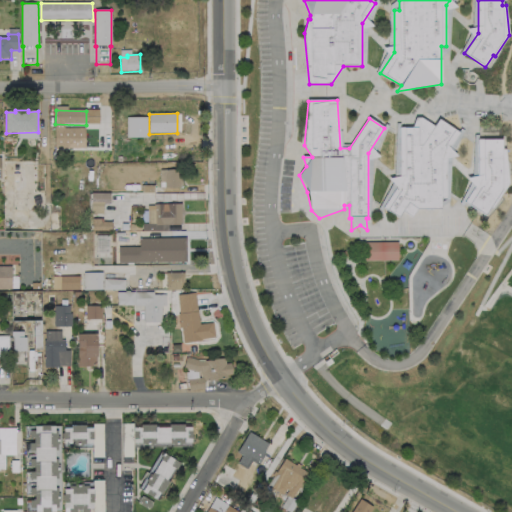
[(148,118),(148,138),(127,138),(127,118),(148,118)]
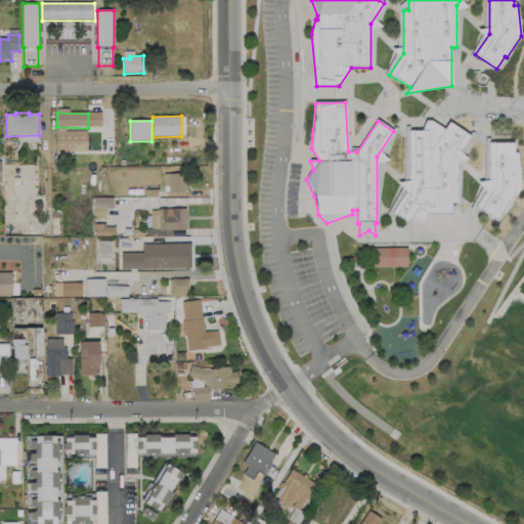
[(431,121),(444,129),(448,123),(470,136),(456,158),(457,204),(451,204),(451,214),(427,215),(422,222),(412,216),(408,223),(392,213),(409,187),(408,131),(422,131),(426,122),(431,121)]
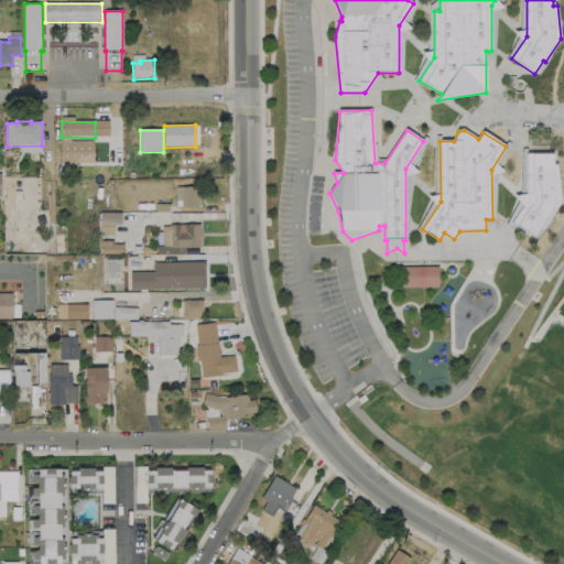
[(561,203),(543,230),(541,229),(534,238),(511,223),(527,199),(527,154),(553,154),(553,165),(557,165),(561,203)]
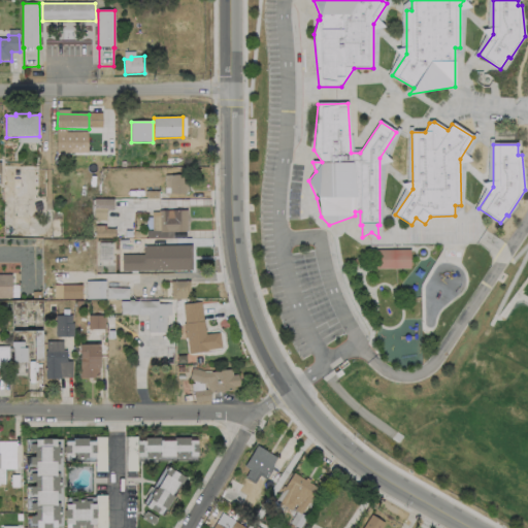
[(188,175),(189,195),(170,195),(170,188),(166,189),(166,176),(188,175)]
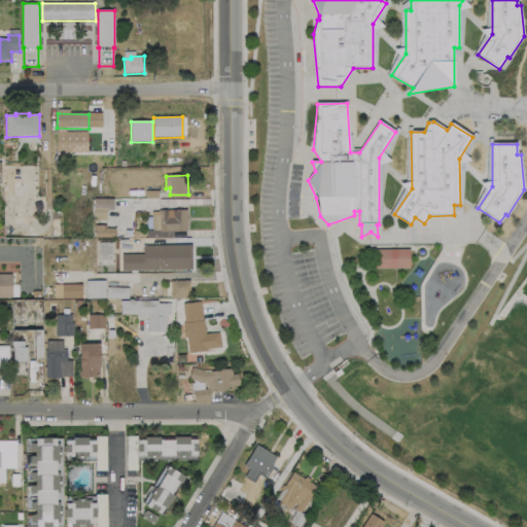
[(113,200),(113,210),(106,210),(106,220),(95,221),(95,200),(113,200)]
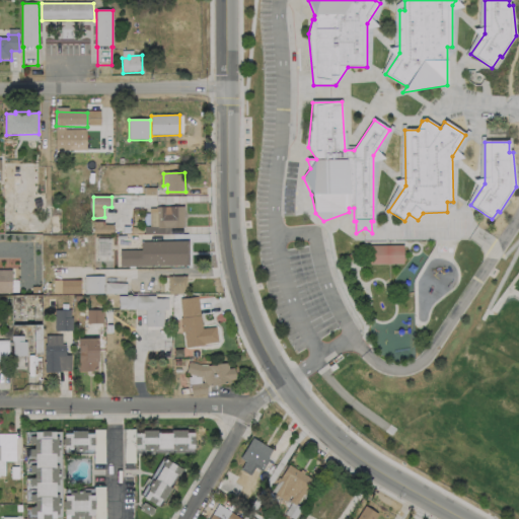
[(183,207),(184,228),(170,229),(170,228),(156,228),(156,208),(165,208),(165,214),(169,214),(169,208),(183,207)]
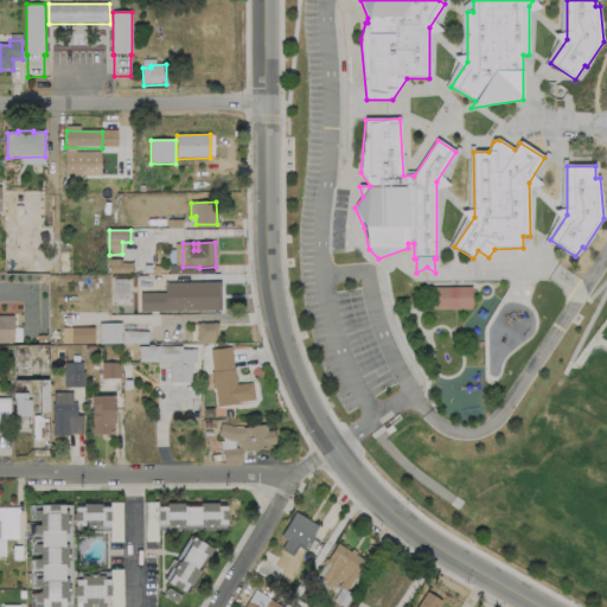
[(122,260),(122,264),(134,263),(134,274),(110,275),(109,260),(122,260)]
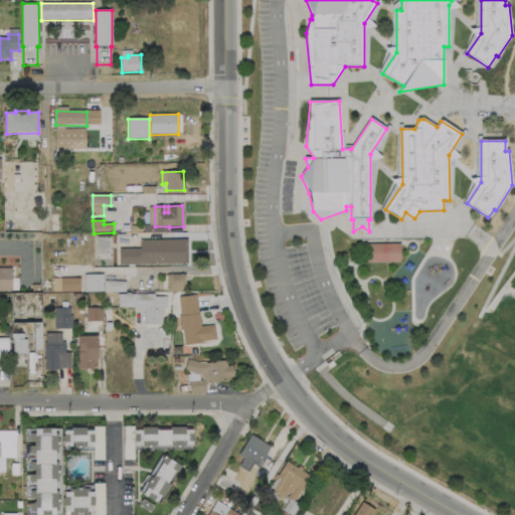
[(187,265),(120,266),(120,249),(140,248),(140,240),(187,239),(187,265)]
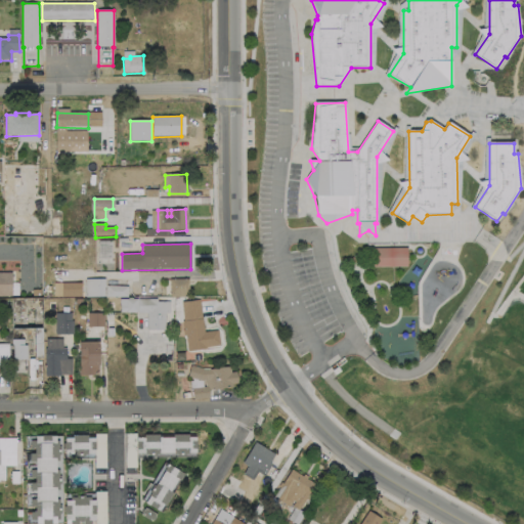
[(407,249),(407,267),(374,267),(374,249),(407,249)]
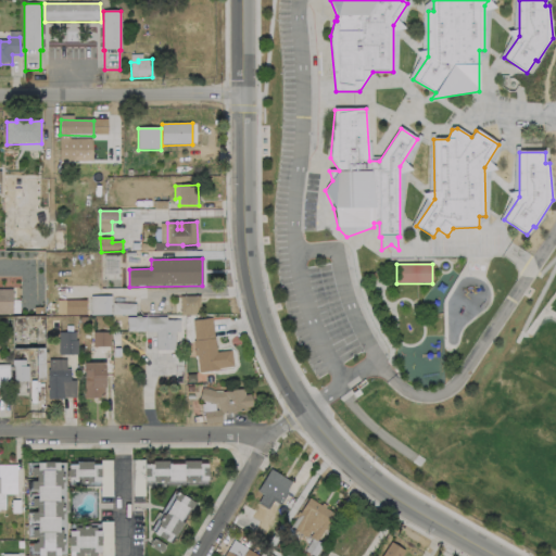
[(0,290),(13,290),(13,315),(0,315),(0,290)]
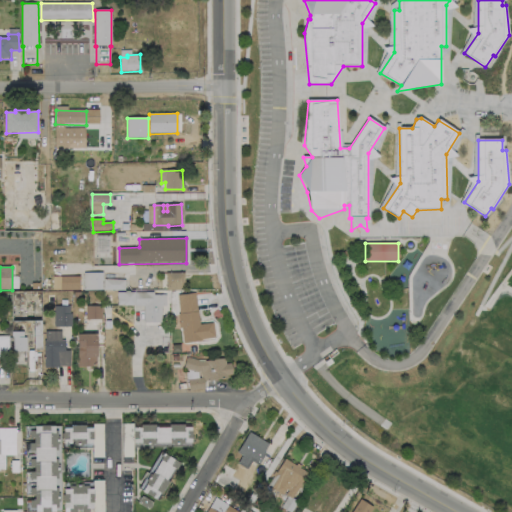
[(185,291),(167,291),(167,274),(185,273),(185,291)]
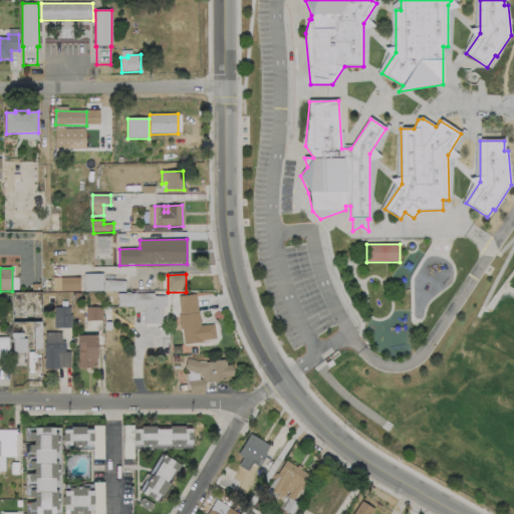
[(103,275),(103,292),(84,292),(84,275),(103,275)]
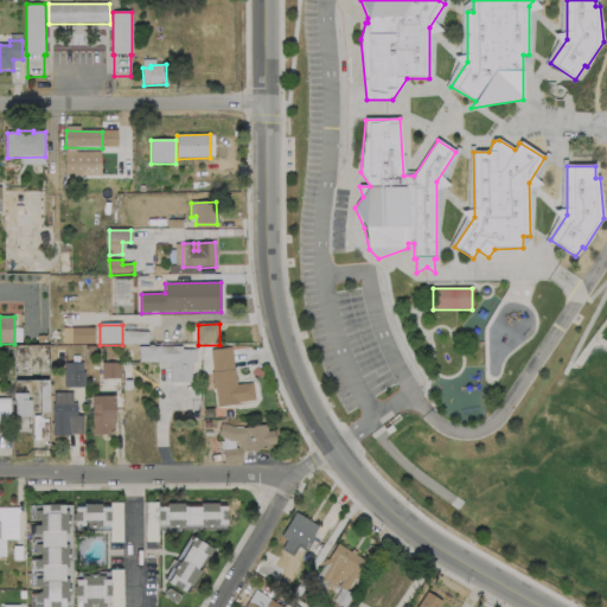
[(94,328),(94,344),(72,344),(72,328),(94,328)]
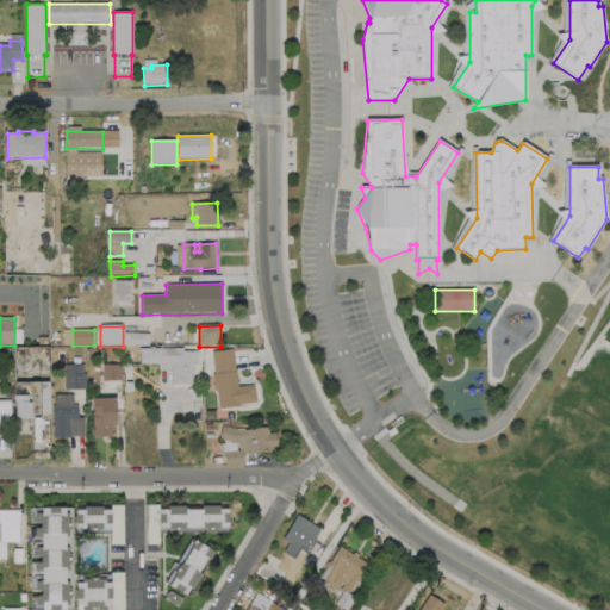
[(149,334),(149,347),(124,347),(124,334),(149,334)]
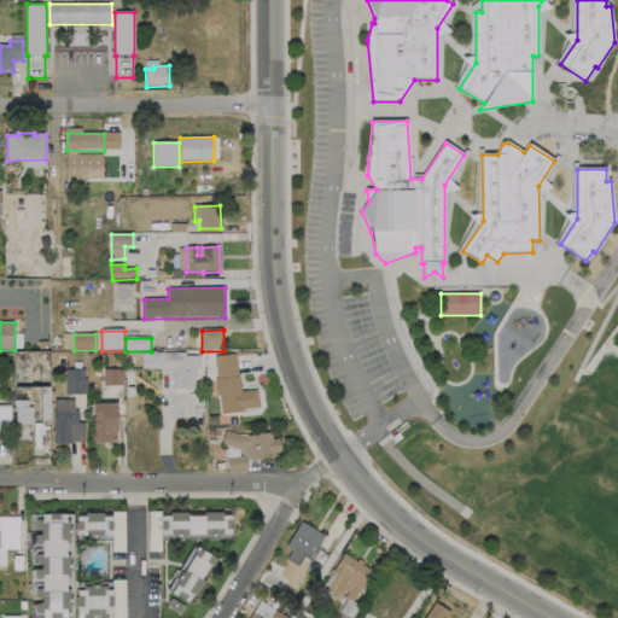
[(162,353),(162,369),(149,369),(149,368),(143,368),(143,353),(162,353)]
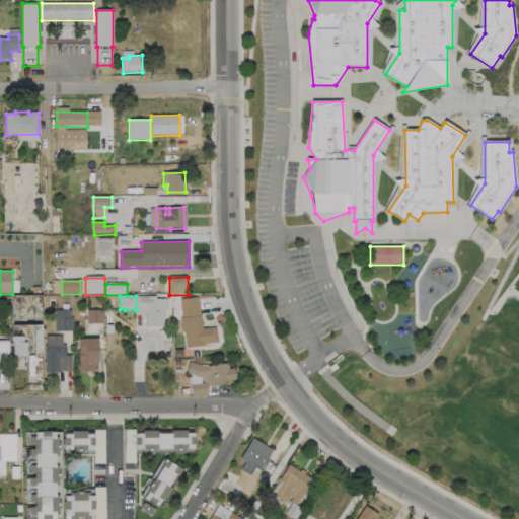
[(23,297),(23,301),(20,301),(20,309),(13,309),(13,297),(23,297)]
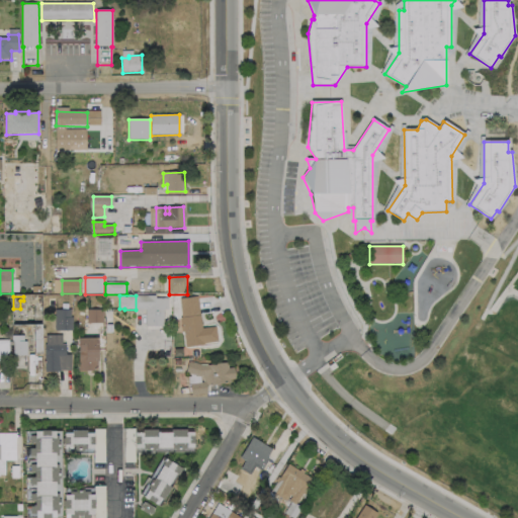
[(156,296),(156,298),(163,298),(164,327),(146,327),(146,310),(138,310),(138,296),(156,296)]
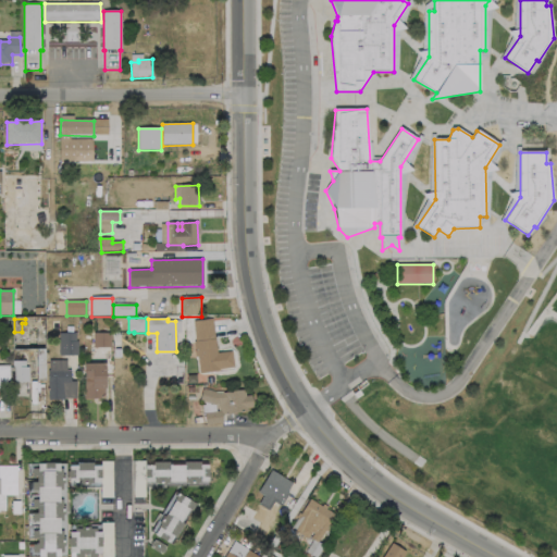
[(213,320),(218,354),(232,351),(233,368),(220,370),(220,372),(200,374),(198,358),(195,358),(195,353),(197,351),(196,343),(197,343),(195,322),(213,320)]
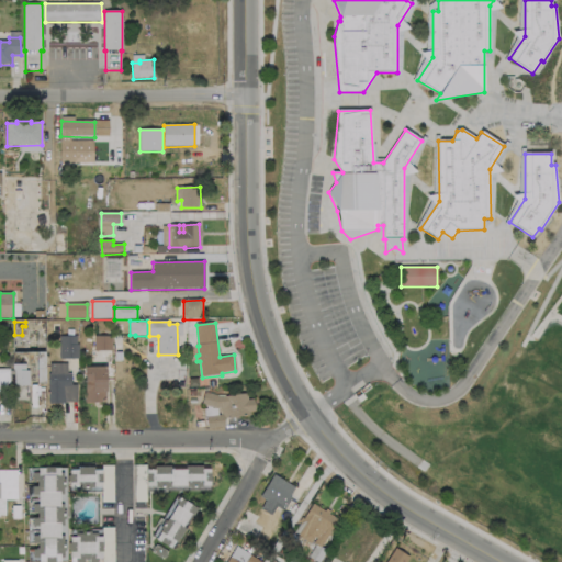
[(79,345),(79,360),(60,360),(60,337),(77,337),(77,345),(79,345)]
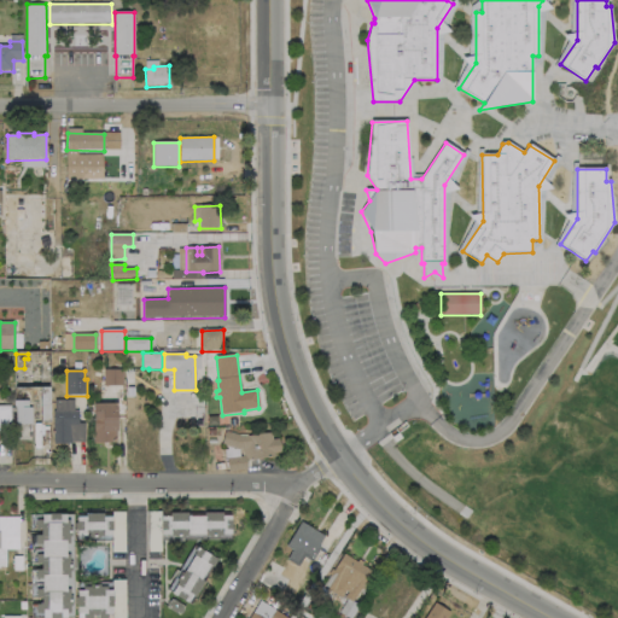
[(123,371),(123,385),(105,386),(104,371),(123,371)]
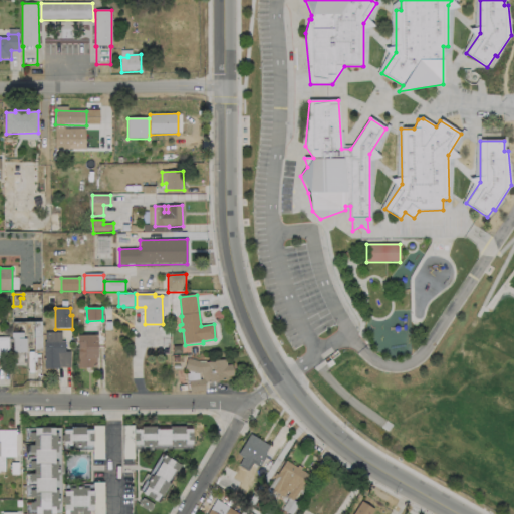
[(42,351),(35,351),(34,323),(41,323),(42,351)]
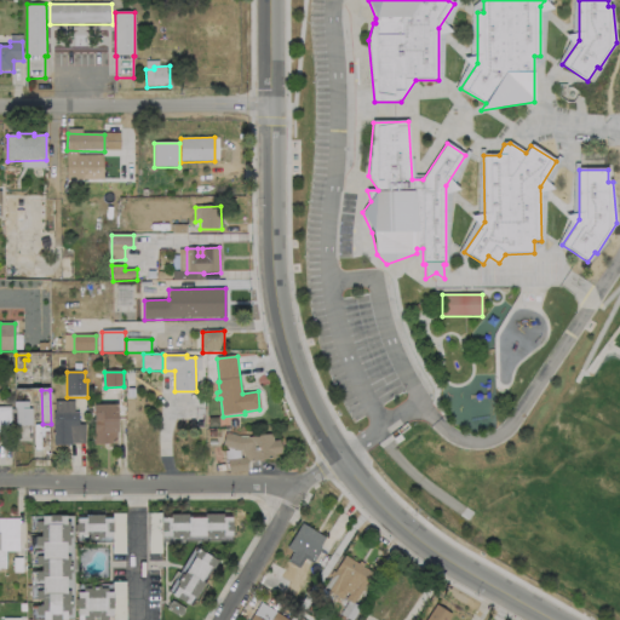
[(33,409),(33,426),(17,426),(17,430),(12,430),(12,436),(0,436),(0,408),(11,408),(11,411),(15,411),(15,402),(29,402),(29,409),(33,409)]
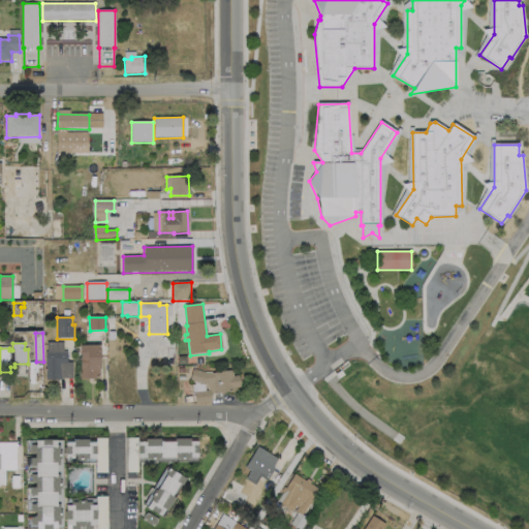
[(100,346),(101,370),(99,370),(99,379),(81,379),(81,346),(100,346)]
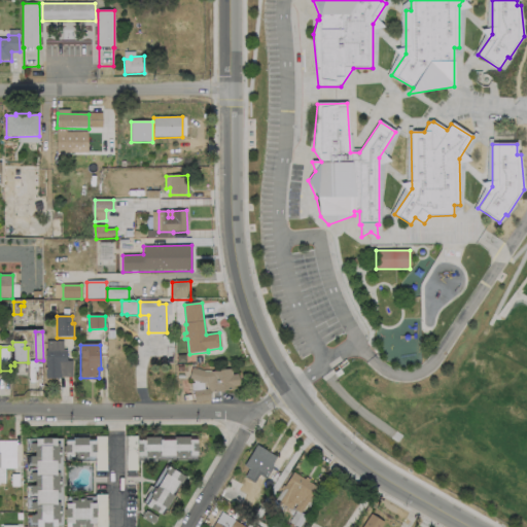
[(67,351),(67,363),(61,363),(61,380),(46,379),(46,351),(67,351)]
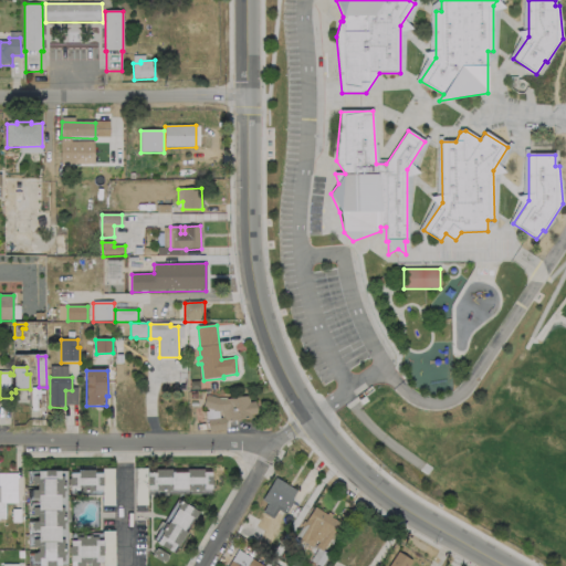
[(206,397),(221,400),(249,397),(250,402),(255,402),(257,415),(251,416),(251,419),(226,422),(227,430),(209,432),(208,420),(222,419),(221,412),(219,412),(203,409),(206,397)]
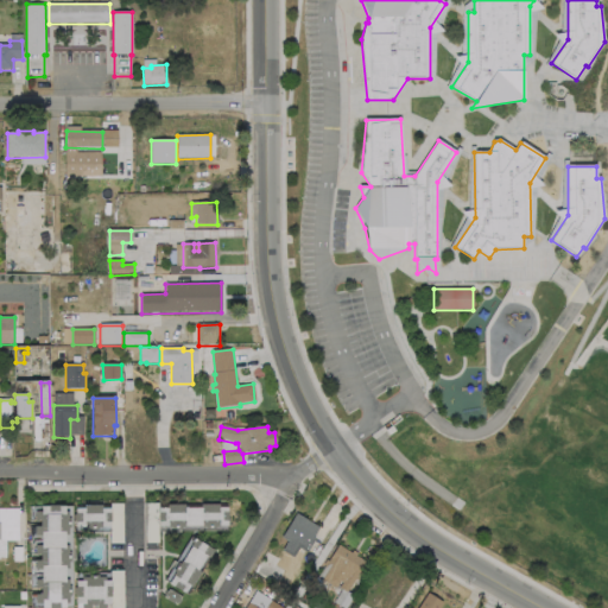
[(159,504),(159,510),(168,510),(168,505),(184,505),(184,510),(202,508),(202,506),(219,505),(219,508),(227,508),(227,526),(215,527),(215,529),(206,529),(206,526),(182,527),(182,530),(172,530),(172,527),(159,529),(159,543),(146,543),(145,504),(159,504)]
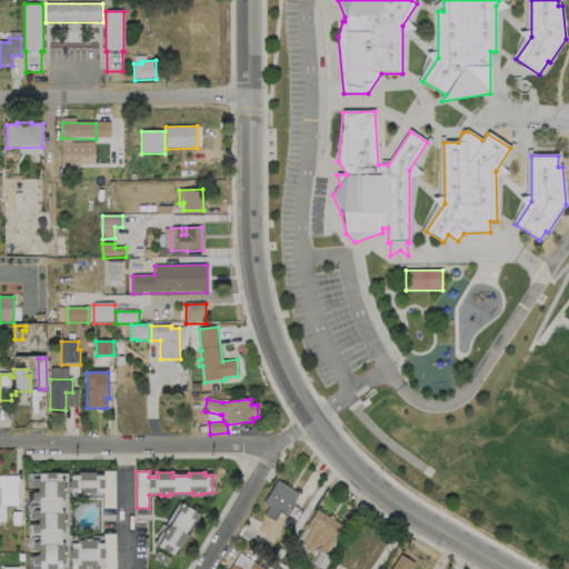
[(116,472),(116,509),(102,509),(102,498),(72,498),(72,475),(103,475),(103,472),(116,472)]
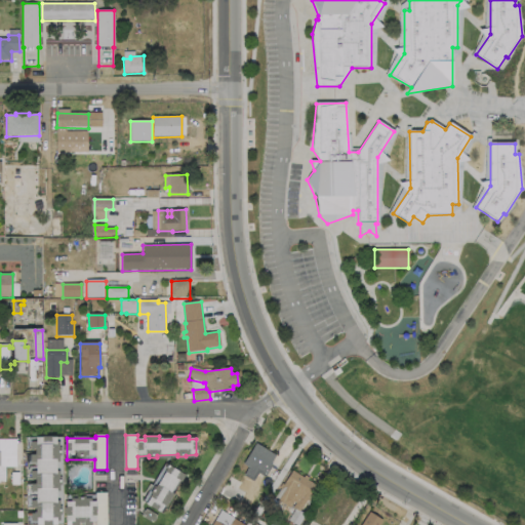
[(63,437),(63,524),(27,524),(27,514),(36,514),(36,508),(27,508),(27,484),(35,484),(35,479),(27,479),(27,455),(35,455),(35,449),(27,449),(27,437),(63,437)]
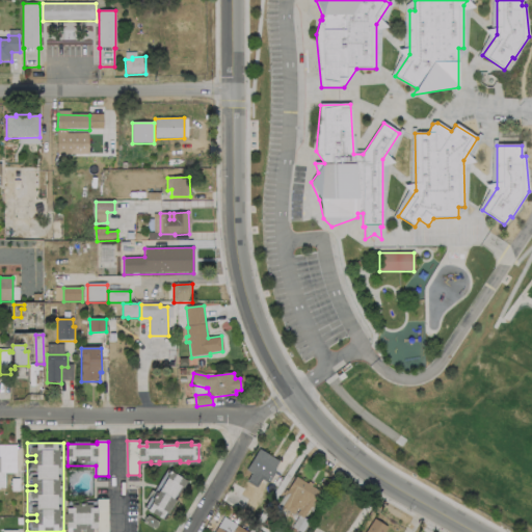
[(0,446),(17,446),(17,474),(5,474),(6,488),(0,488),(0,446)]
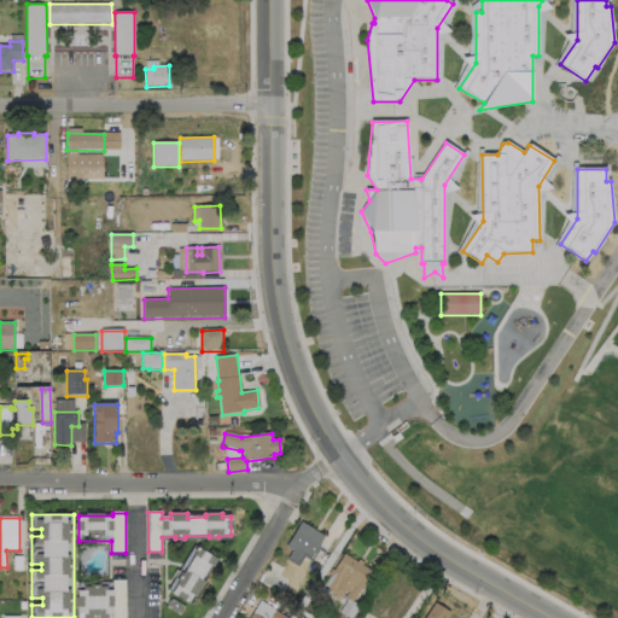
[(321,548),(312,564),(310,563),(296,587),(278,576),(292,551),(286,547),(302,523),(325,537),(319,547),(321,548)]
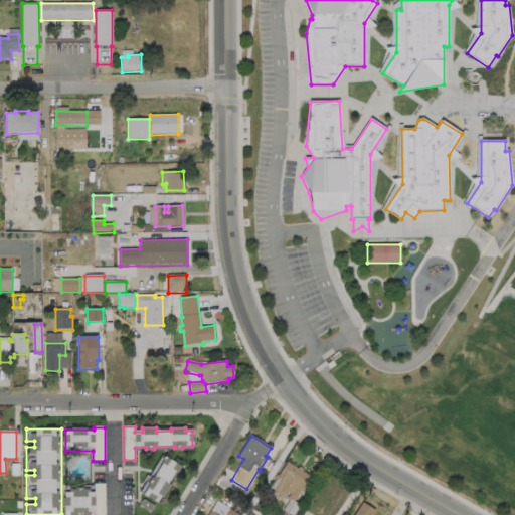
[(165,457),(181,467),(163,498),(162,497),(159,502),(157,502),(157,503),(143,495),(144,494),(140,492),(160,459),(163,460),(165,457)]
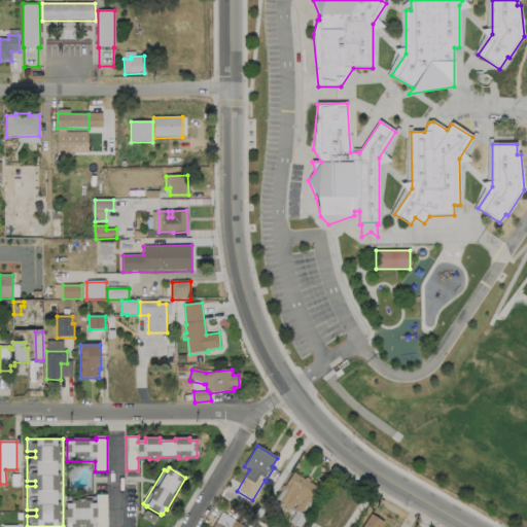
[(293,472),(305,480),(306,478),(310,480),(309,482),(318,488),(302,514),(307,517),(301,526),(296,526),(289,522),(296,511),(294,510),(297,506),(295,504),(291,511),(276,501),(282,491),(280,490),(283,486),(285,487),(293,472)]
